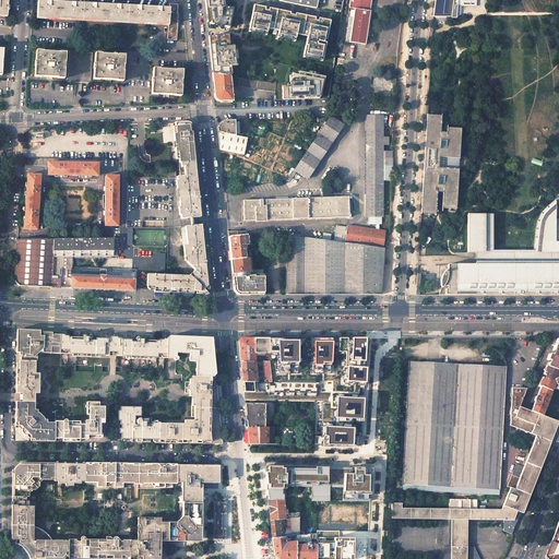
[(8,0),(0,0),(0,16),(7,16),(8,11),(9,11),(9,7),(8,7),(8,0)]
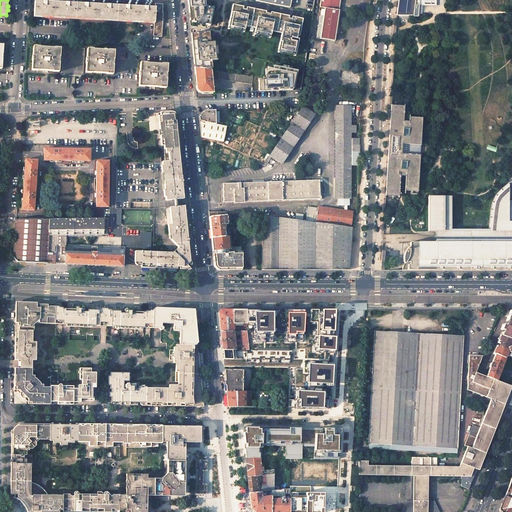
[(187,0),(189,15),(193,55),(194,68),(211,70),(211,68),(212,68),(211,60),(217,60),(223,44),(225,35),(222,33),(227,0),(187,0)]
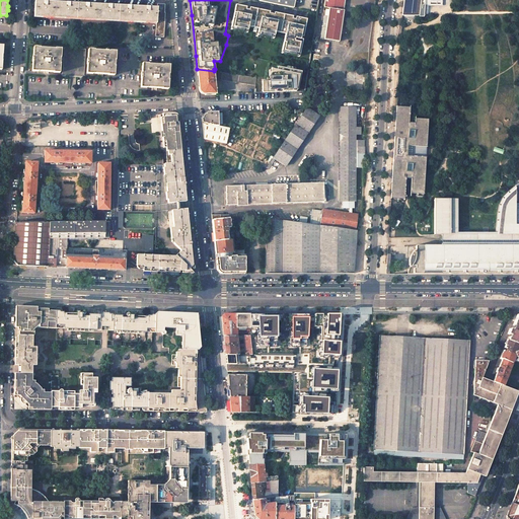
[(324,0),(323,7),(329,8),(329,10),(328,16),(324,15),(321,39),(325,40),(340,42),(345,0),(324,0)]
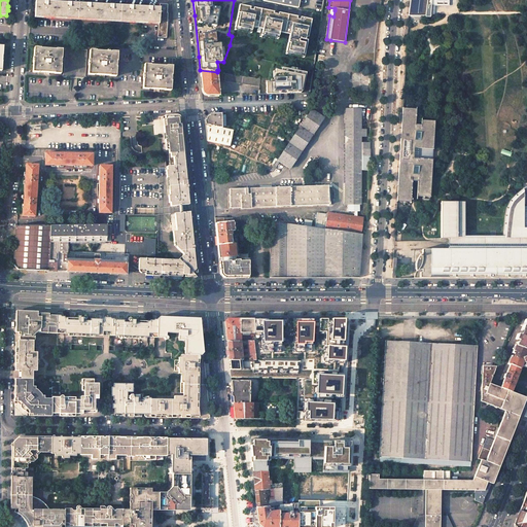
[(410,0),(408,15),(432,16),(431,14),(431,10),(432,2),(449,1),(449,0),(410,0)]
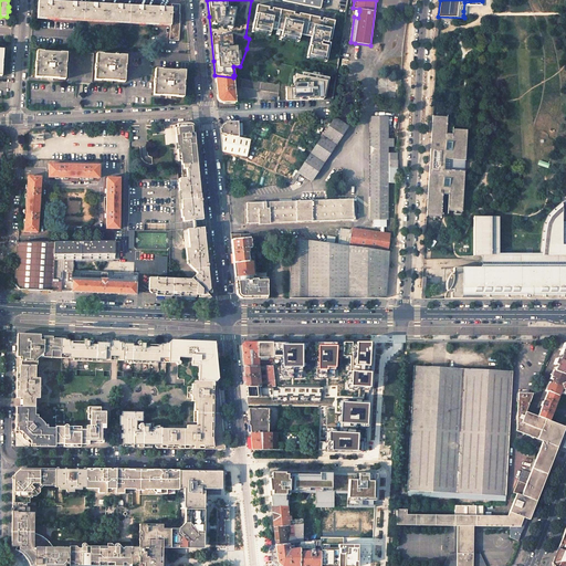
[(171,8),(39,1),(38,19),(170,25),(169,40),(179,41),(180,14),(179,13),(180,4),(171,4),(171,8)]
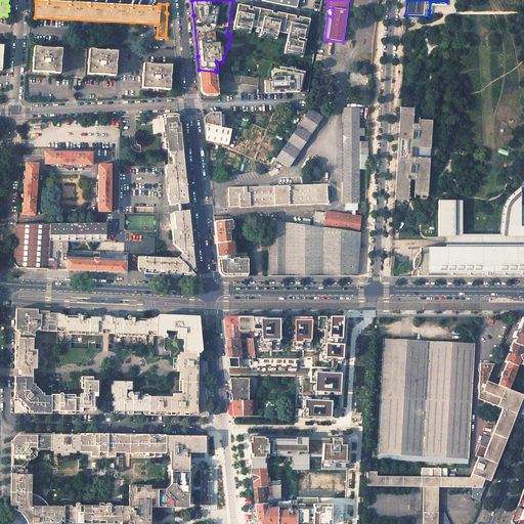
[(249,6),(238,4),(233,27),(251,30),(251,26),(252,23),(262,25),(261,28),(261,32),(277,35),(278,32),(278,29),(289,31),(289,34),(285,50),(303,53),(310,18),(299,15),(299,18),(296,17),(296,15),(277,11),(276,13),(272,12),(272,10),(252,6),(252,9),(249,8),(249,6)]
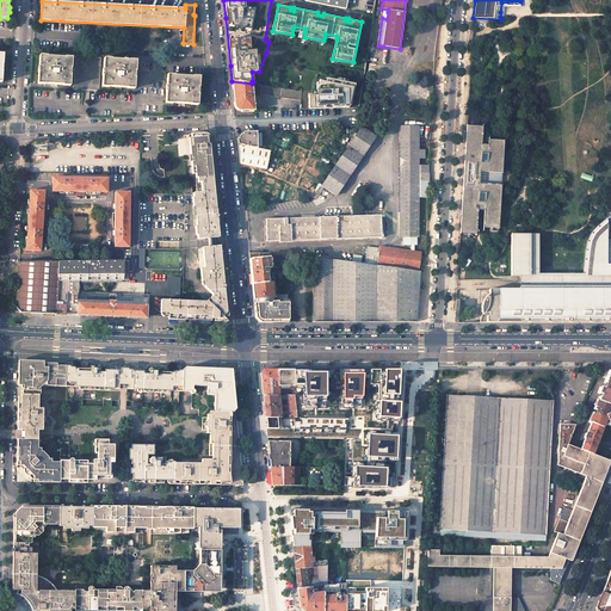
[(73,57),(39,55),(38,84),(55,85),(71,86),(73,57)]
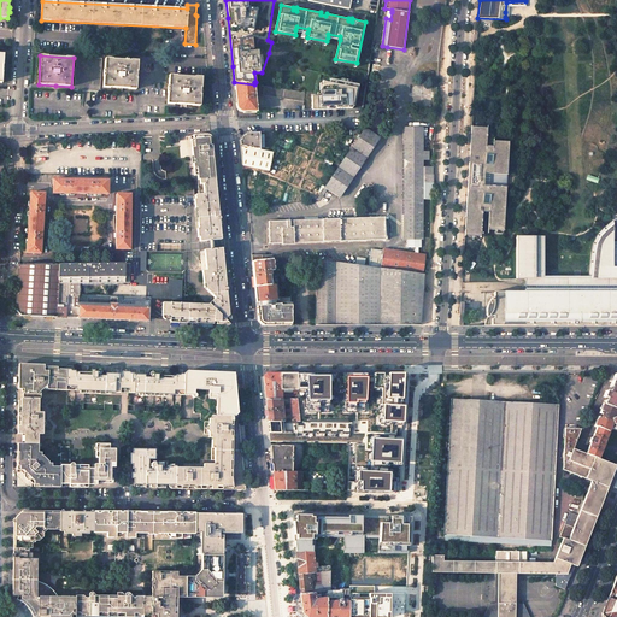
[(103,58),(76,57),(74,90),(100,93),(103,58)]
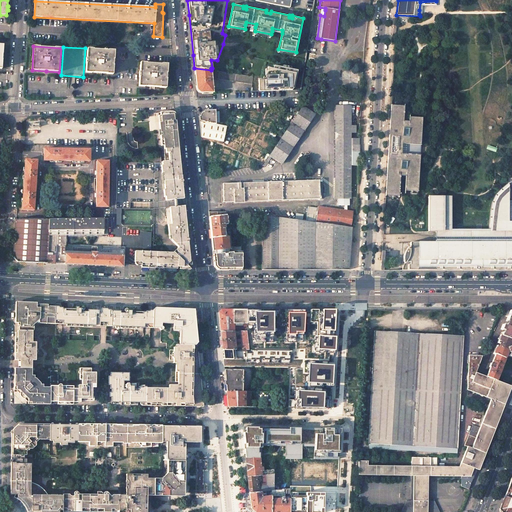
[(114,50),(87,48),(86,72),(99,73),(113,74),(114,50)]
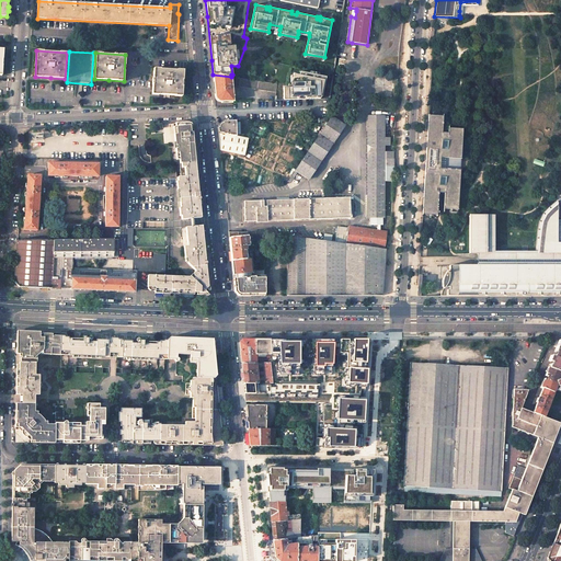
[(333,76),(277,64),(276,69),(295,73),(294,80),(308,83),(306,102),(330,102),(333,76)]
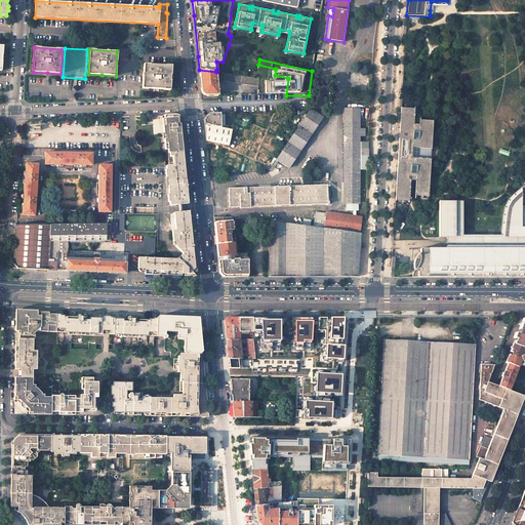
[(172,66),(144,64),(143,88),(156,89),(170,90),(172,66)]
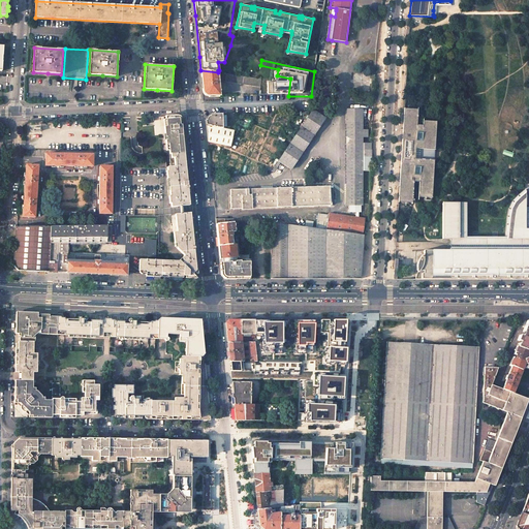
[(218,72),(200,70),(201,82),(203,91),(209,96),(220,96),(218,72)]
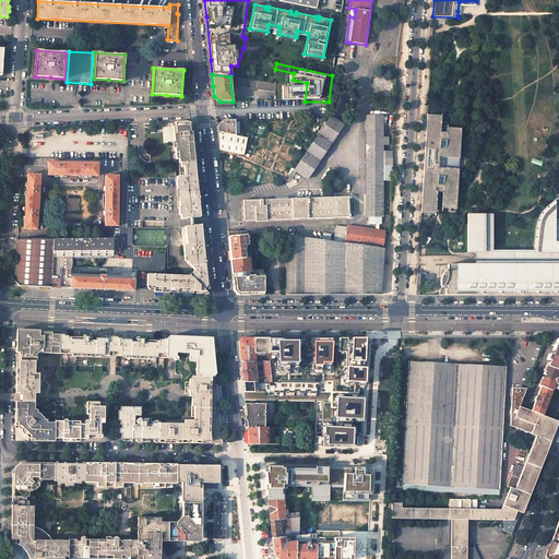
[(254,81),(240,79),(238,86),(275,94),(276,85),(254,81)]
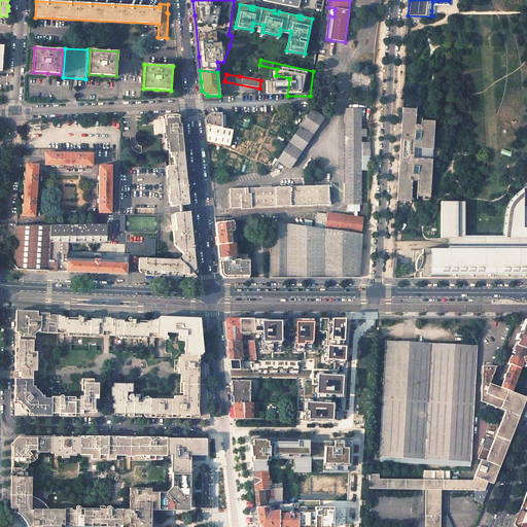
[(416,109),(402,108),(400,132),(396,199),(411,200),(412,181),(417,181),(417,187),(416,197),(430,197),(432,160),(431,160),(431,153),(431,149),(432,149),(434,121),(421,120),(421,125),(418,125),(415,125),(416,109)]
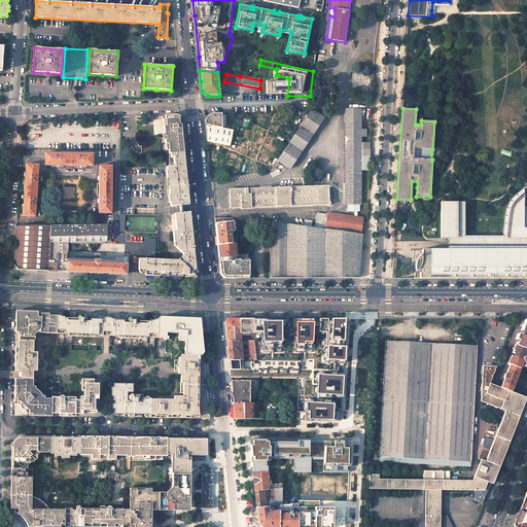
[(346,109),(346,204),(348,204),(348,212),(355,212),(355,216),(357,217),(357,211),(359,211),(359,204),(360,204),(360,171),(370,171),(370,143),(360,143),(360,136),(365,136),(365,130),(360,130),(360,109),(346,109)]
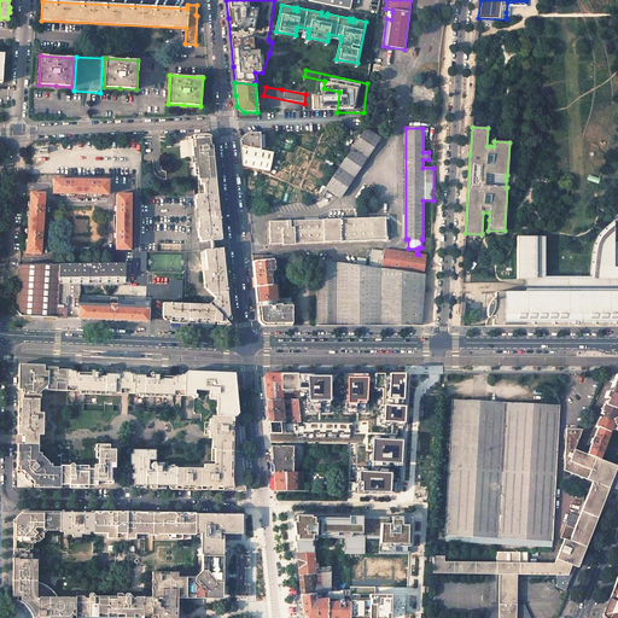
[(261,150),(261,133),(246,133),(244,135),(240,140),(242,145),(261,150)]
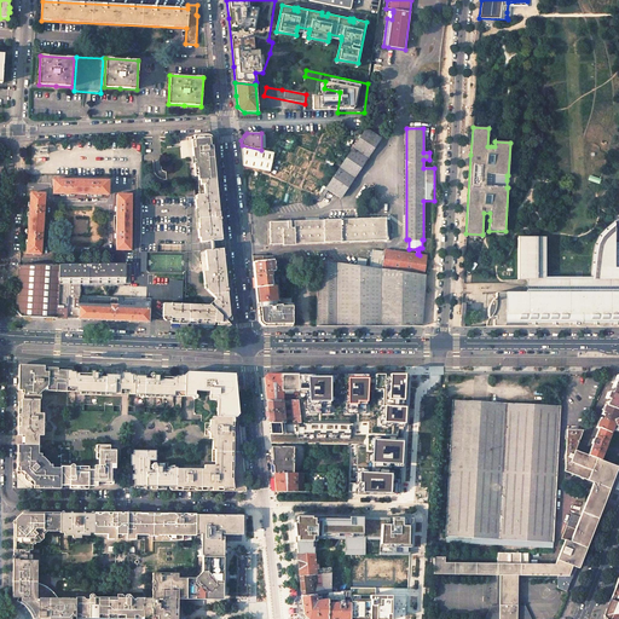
[(360,140),(314,203),(319,203),(327,194),(337,201),(380,143),(365,133),(360,140)]
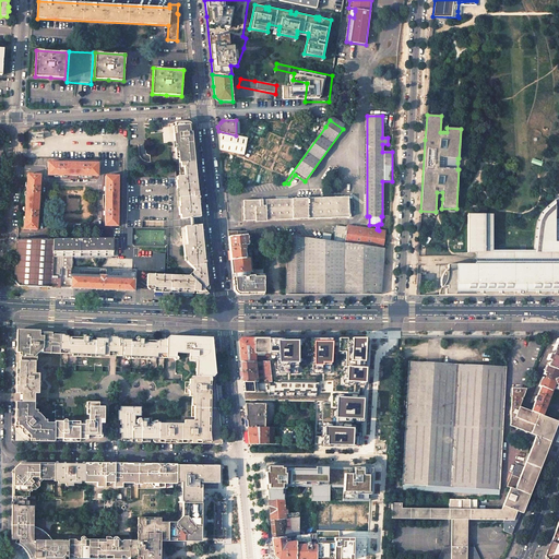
[(178,152),(178,163),(195,162),(194,143),(193,143),(191,126),(191,125),(190,123),(189,122),(188,121),(175,122),(176,133),(174,134),(176,152),(178,152)]
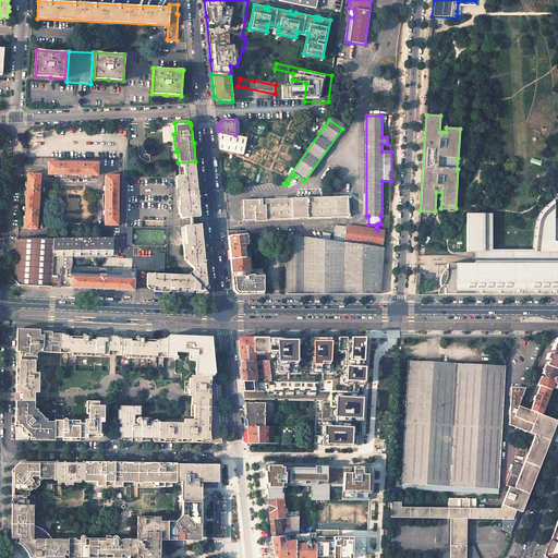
[(235,135),(218,131),(219,141),(219,149),(243,155),(247,137),(235,135)]
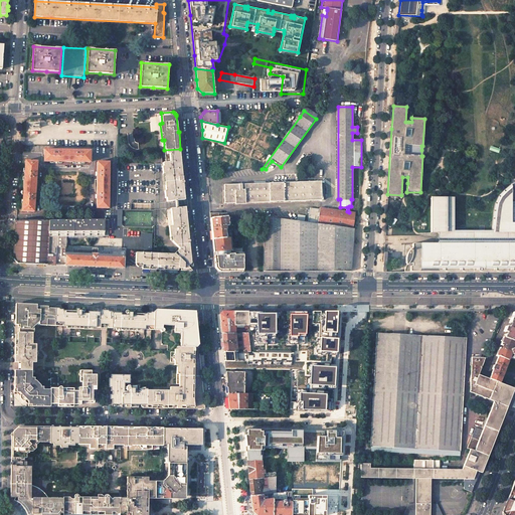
[(490,145),(488,149),(497,153),(499,149),(490,145)]
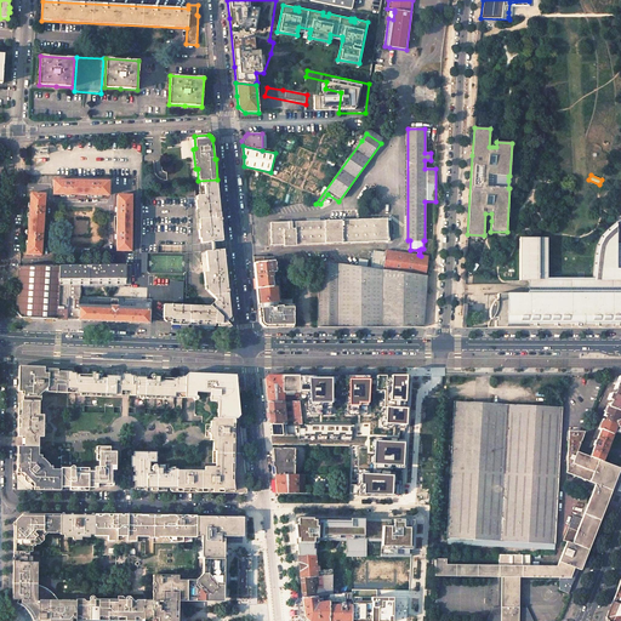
[(195,200),(199,239),(200,243),(222,240),(222,237),(223,237),(217,180),(198,181),(199,195),(195,195),(197,200),(195,200)]
